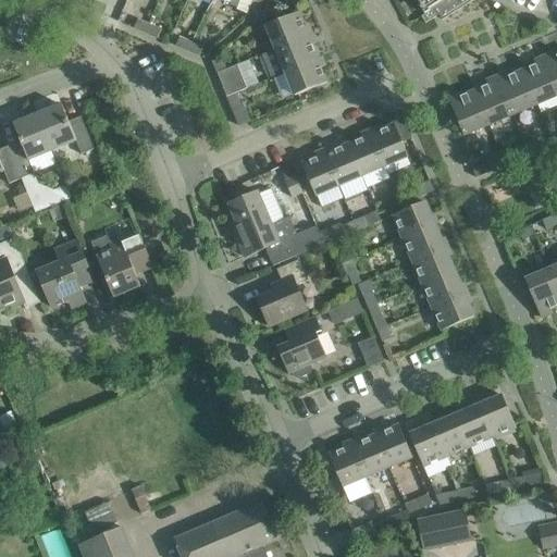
[(417,0),(424,14),(421,16),(425,23),(438,14),(443,20),(472,0),(417,0)]
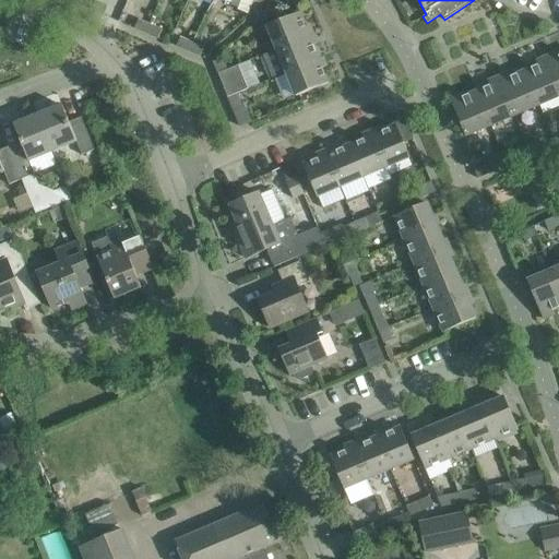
[(95,1),(91,10),(103,15),(107,6),(95,1)]
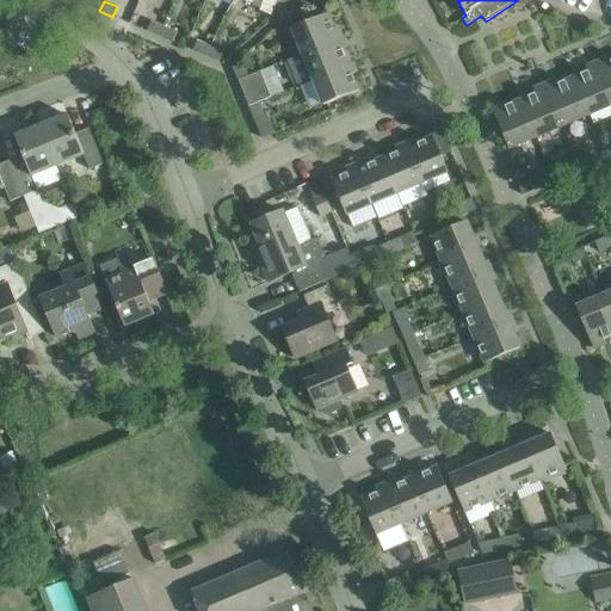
[(292,28),(303,54),(338,39),(327,14),(292,28)]
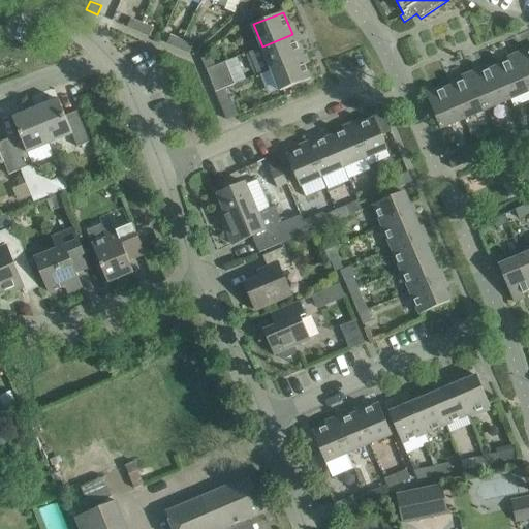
[(130,18),(127,27),(138,31),(142,23),(130,18)]
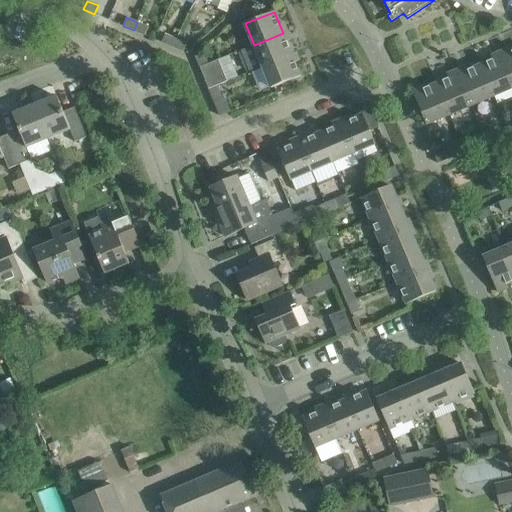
[(137,22),(134,30),(145,35),(148,27),(137,22)]
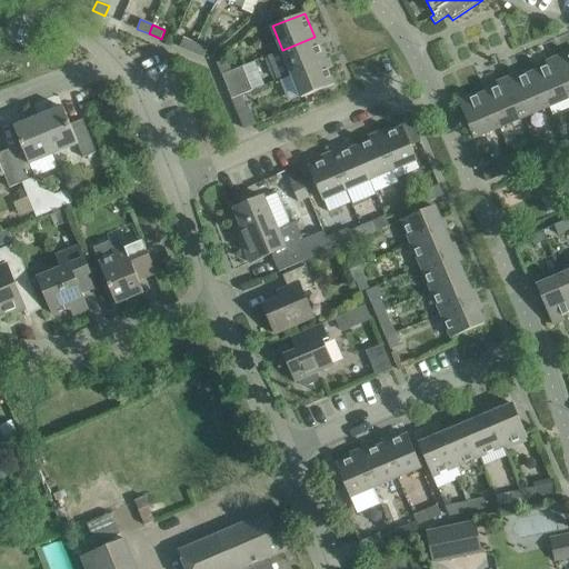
[(282,50),(291,73),(323,60),(315,37),(282,50)]
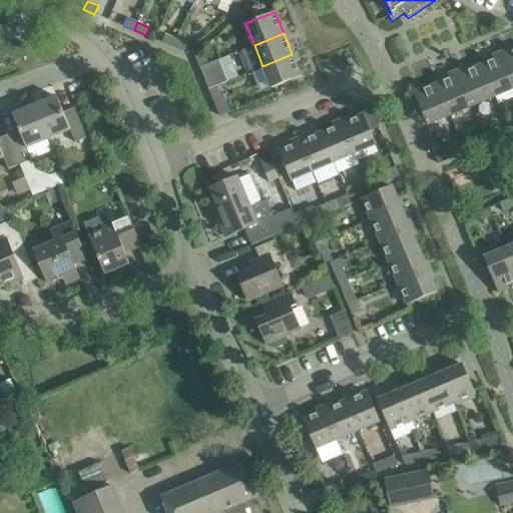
[(165,34),(161,42),(176,48),(179,40),(165,34)]
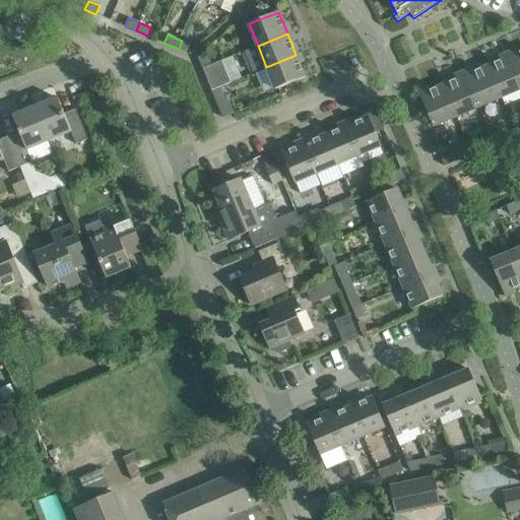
[(182,41),(179,49),(186,52),(189,44),(182,41)]
